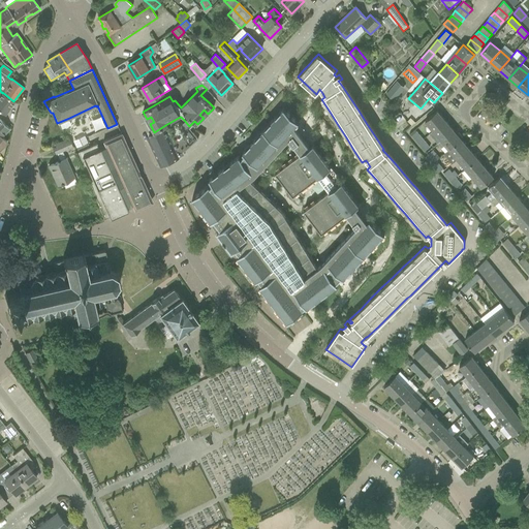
[(392,87),(386,93),(386,94),(394,99),(394,100),(399,93),(392,87)]
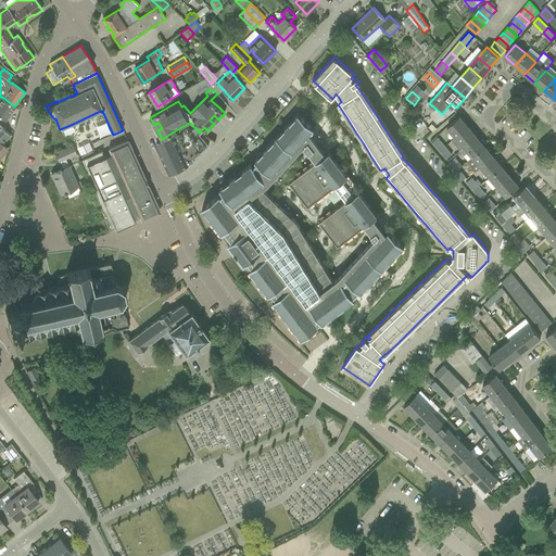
[(52,92),(41,98),(45,105),(46,105),(46,106),(57,101),(52,92)]
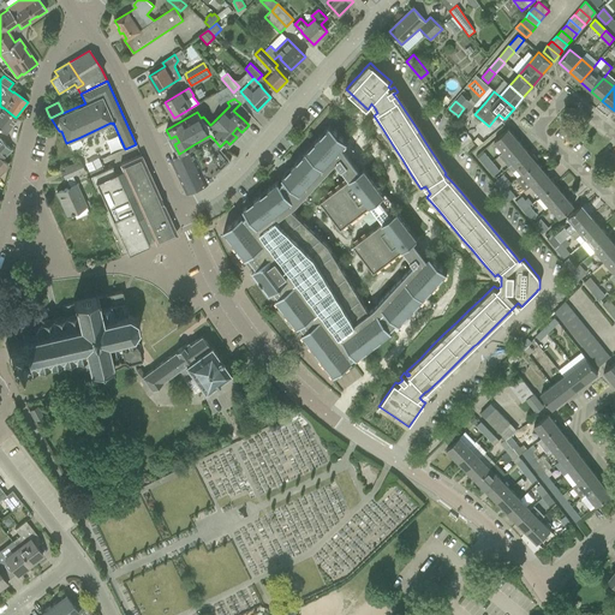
[(3,108),(0,106),(0,129),(5,133),(16,118),(3,107),(3,108)]
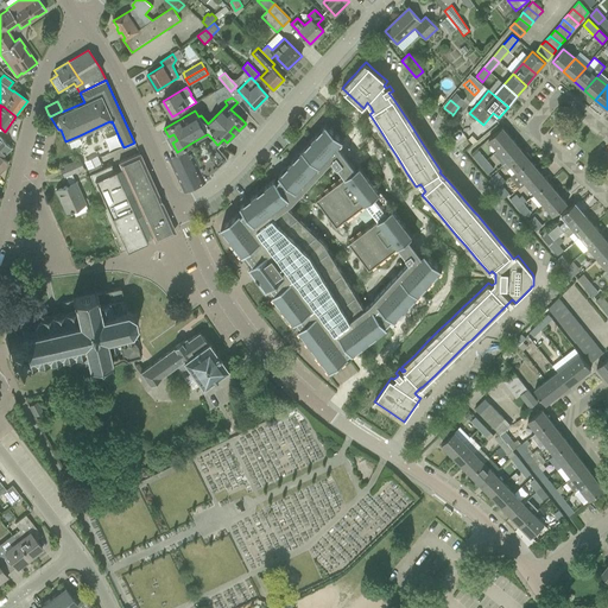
[(413,244),(413,242),(412,242),(409,238),(412,235),(392,209),(386,213),(374,196),(380,192),(360,165),(356,168),(352,162),(352,160),(350,162),(349,158),(349,157),(348,158),(346,154),(339,145),(343,139),(327,124),(283,170),(279,175),(280,176),(277,181),(276,178),(240,206),(245,210),(241,213),(240,211),(221,226),(244,254),(246,253),(247,254),(244,257),(245,258),(245,257),(247,260),(249,263),(248,264),(249,264),(253,261),(254,263),(249,266),(267,289),(271,286),(276,292),(273,293),(295,322),(297,320),(302,325),(298,328),(330,369),(349,355),(348,354),(352,352),(353,353),(387,327),(386,324),(393,317),(394,320),(442,268),(425,252),(422,255),(416,247),(416,246),(415,246),(413,245),(413,244)]
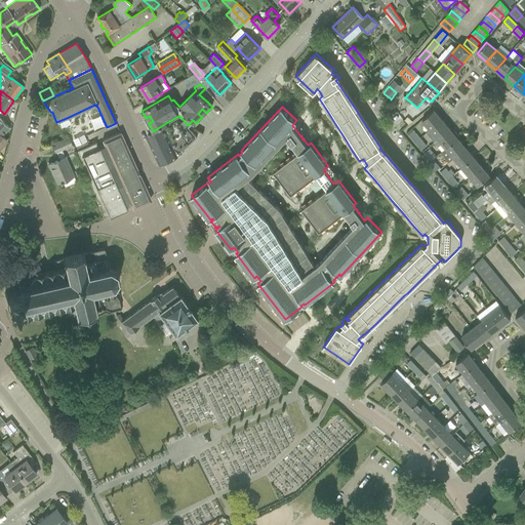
[(430,130),(442,120),(434,110),(421,120),(430,130)]
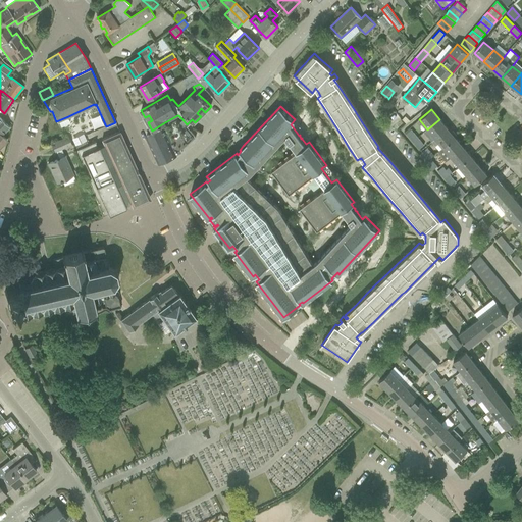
[(163,124),(165,127),(146,136),(159,164),(176,156),(175,156),(183,153),(180,150),(185,148),(196,138),(190,131),(190,132),(177,115),(169,120),(170,120),(163,124)]
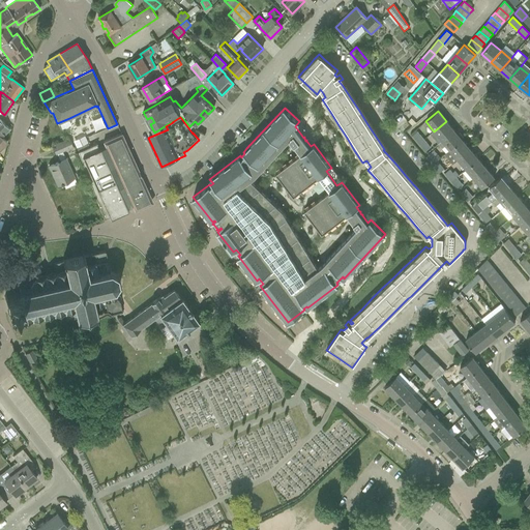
[(0,136),(1,137),(9,129),(0,120),(0,136)]
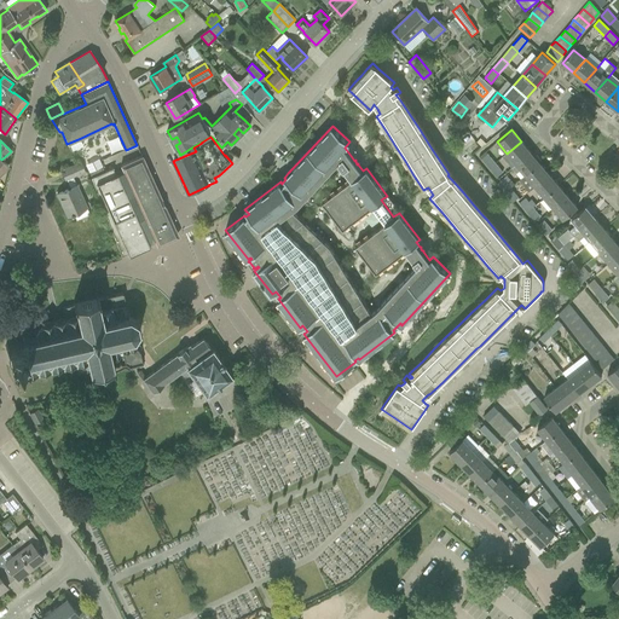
[(521,142),(507,154),(512,158),(508,162),(513,168),(531,152),(521,142)]
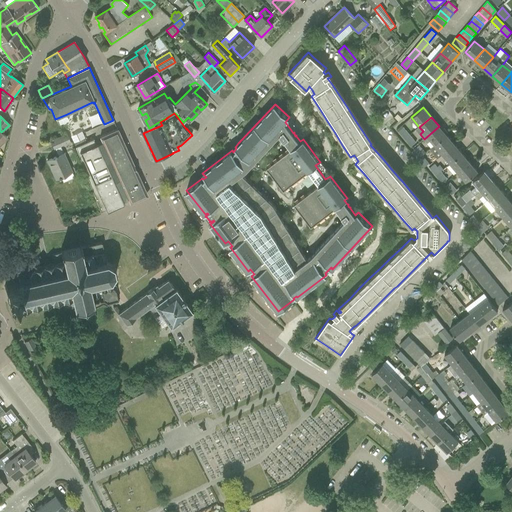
[(439,126),(424,139),(427,143),(431,140),(435,145),(447,135),(439,126)]
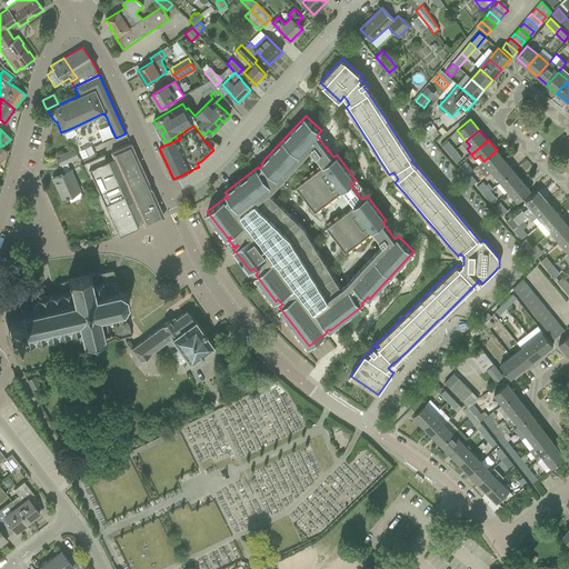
[(450,155),(455,150),(448,141),(442,146),(450,155)]
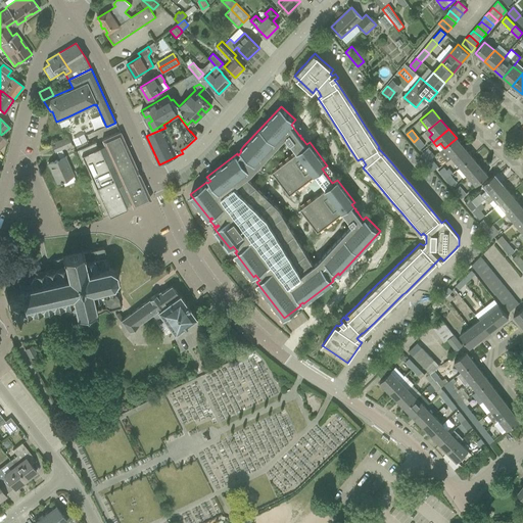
[(96,141),(77,150),(103,218),(103,217),(107,215),(108,217),(109,216),(109,215),(126,207),(126,208),(127,208),(126,205),(131,203),(133,208),(149,200),(150,198),(139,175),(140,175),(137,169),(137,170),(120,132),(102,140),(104,145),(99,147),(97,148),(95,143),(96,142),(96,141)]
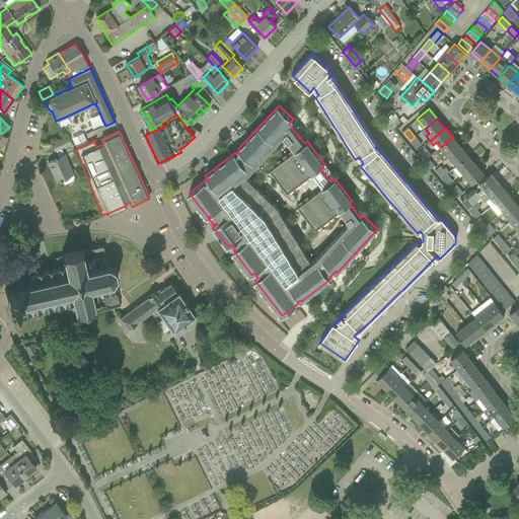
[(70,143),(67,136),(52,143),(55,150),(70,143)]
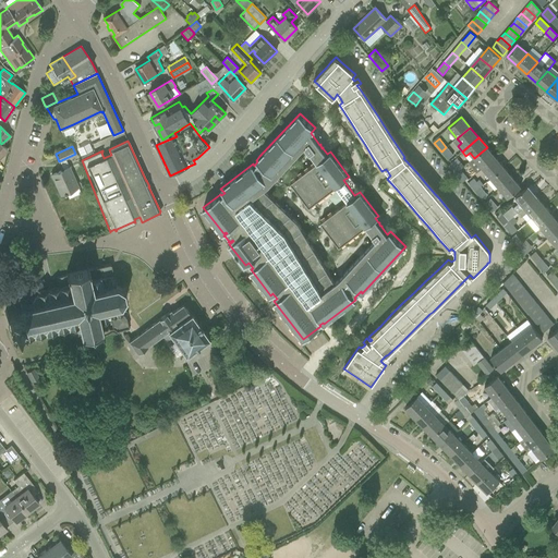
[(446,147),(441,152),(448,159),(453,155),(446,147)]
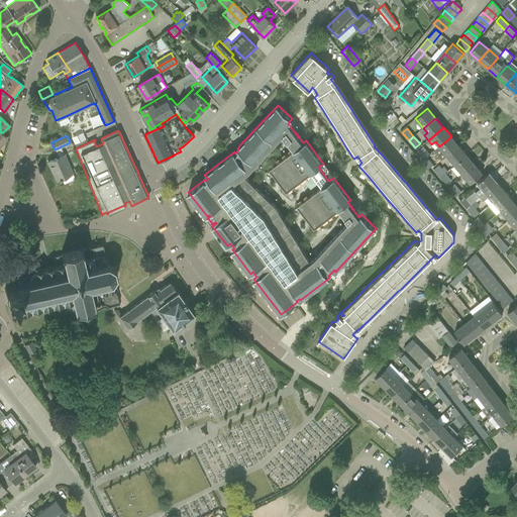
[(435,149),(434,150),(441,160),(447,156),(458,145),(451,136),(439,146),(435,149)]
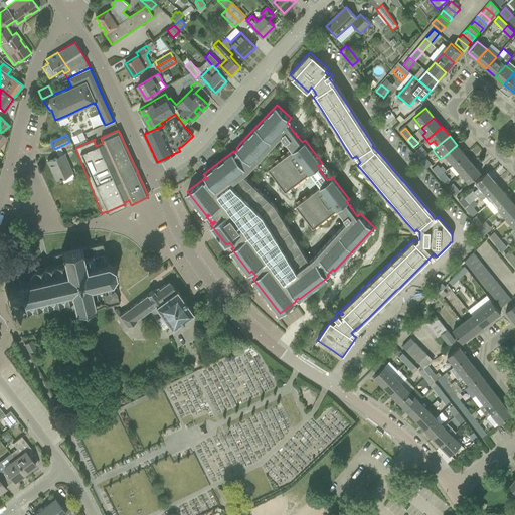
[(457,145),(446,155),(453,164),(465,154),(457,145)]
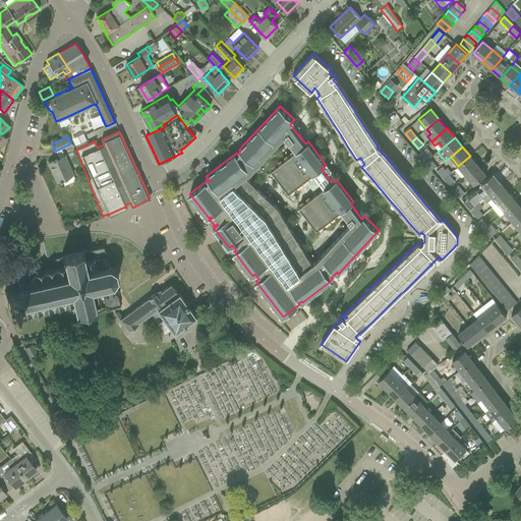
[(418,154),(418,155),(425,163),(429,159),(433,156),(426,148),(423,151),(418,154)]
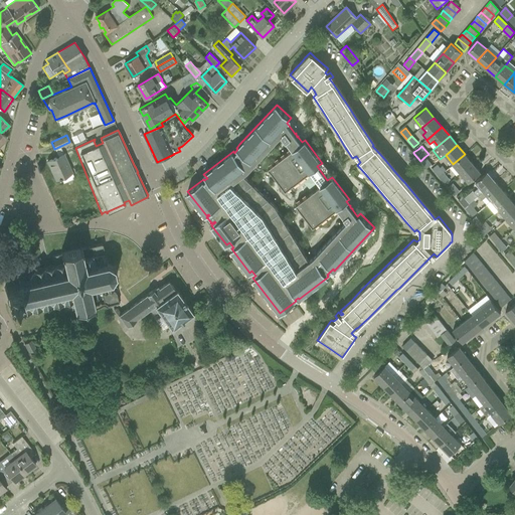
[(63,154),(62,154),(47,161),(55,180),(58,178),(58,179),(61,178),(63,183),(73,178),(63,154)]
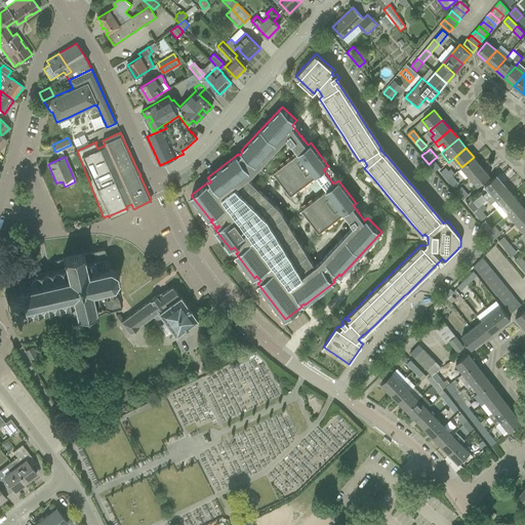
[(482,166),(474,157),(461,167),(470,176),(482,166)]
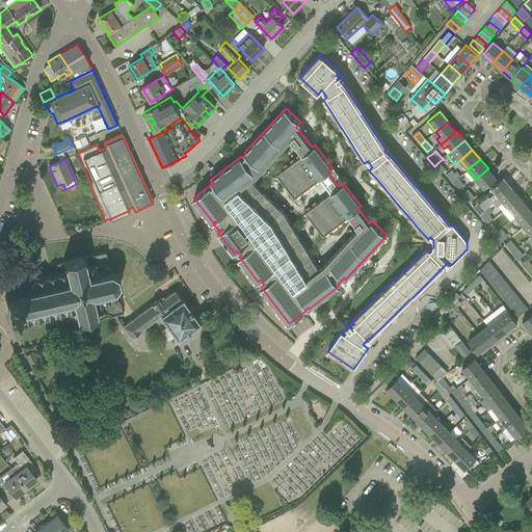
[(439,162),(434,166),(441,174),(445,169),(439,162)]
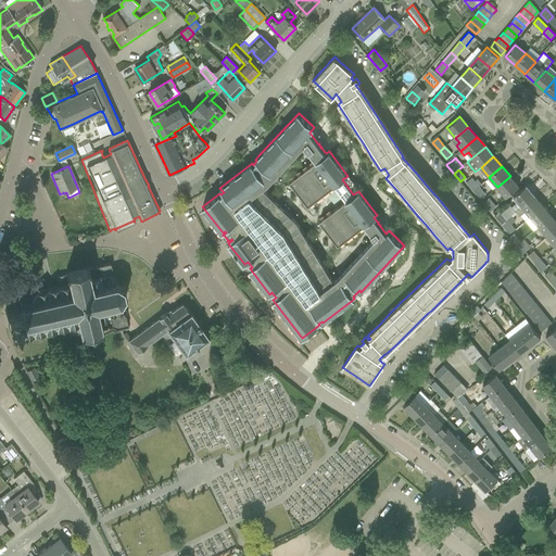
[(510,176),(497,187),(506,197),(519,187),(510,176)]
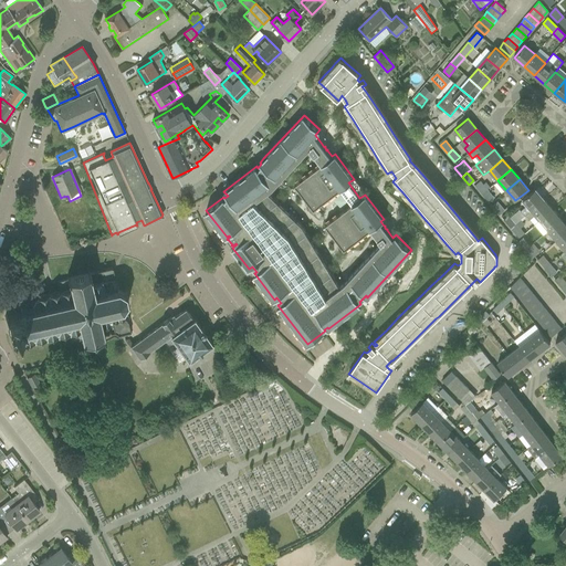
[(480,181),(474,186),(482,194),(486,189),(485,187),(483,185),(480,181)]
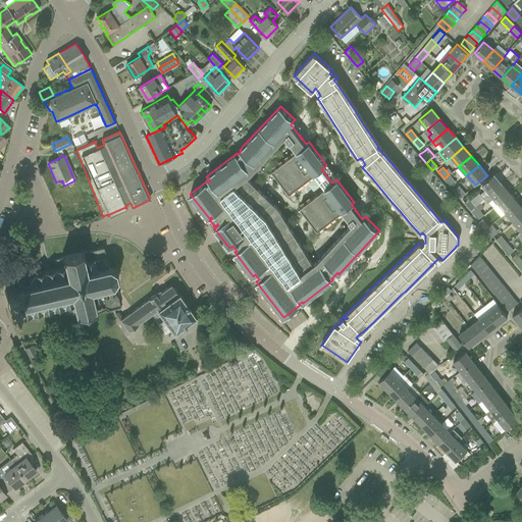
[(449,174),(445,178),(451,187),(456,183),(449,174)]
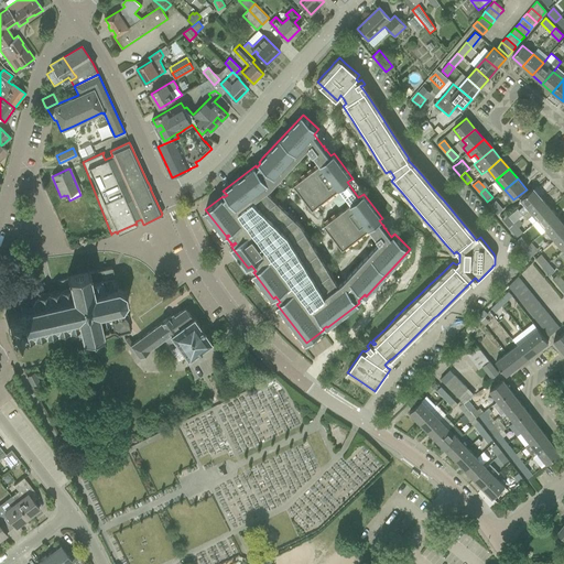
[(520,199),(524,204),(518,210),(522,215),(523,215),(542,198),(533,188),(520,199)]
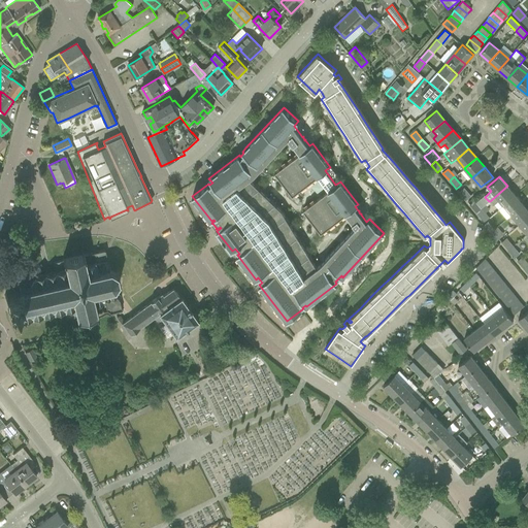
[(507,186),(490,201),(495,204),(499,200),(503,205),(516,196),(507,186)]
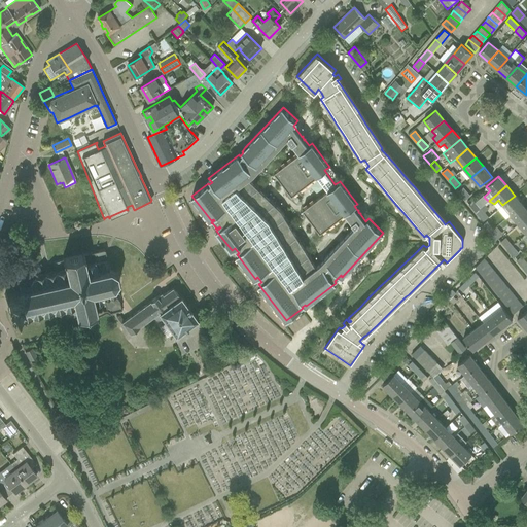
[(458,191),(464,200),(469,196),(463,187),(458,191)]
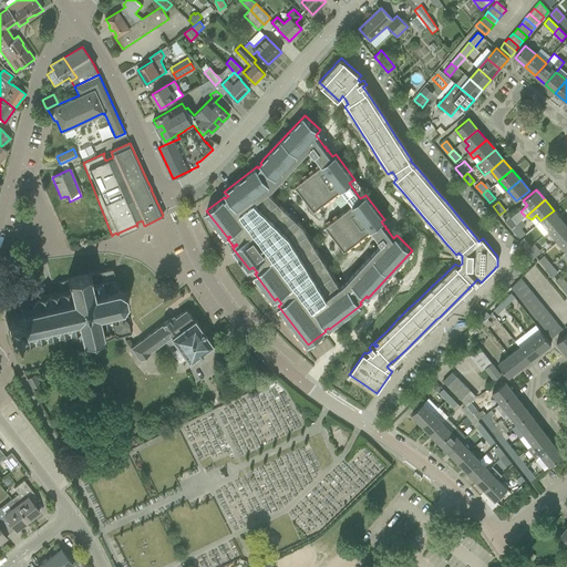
[(562,220),(554,210),(540,220),(549,230),(562,220)]
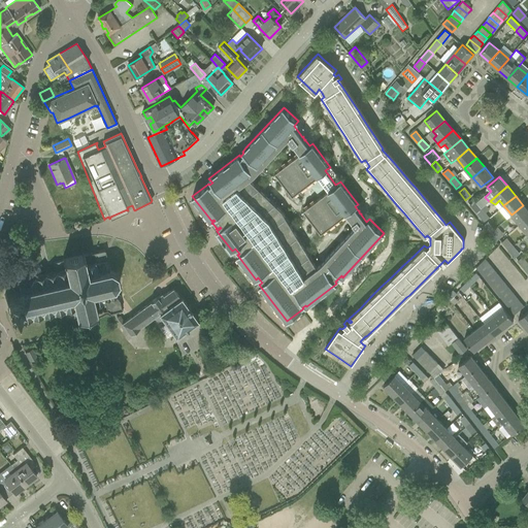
[(476,212),(482,208),(474,200),(469,205),(476,212)]
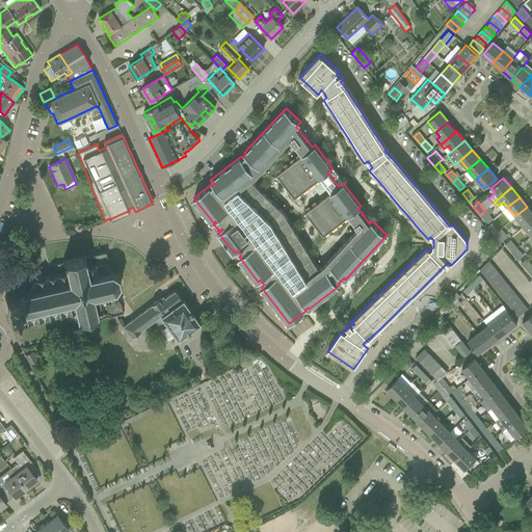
[(531,211),(527,207),(515,216),(524,227),(531,218),(531,211)]
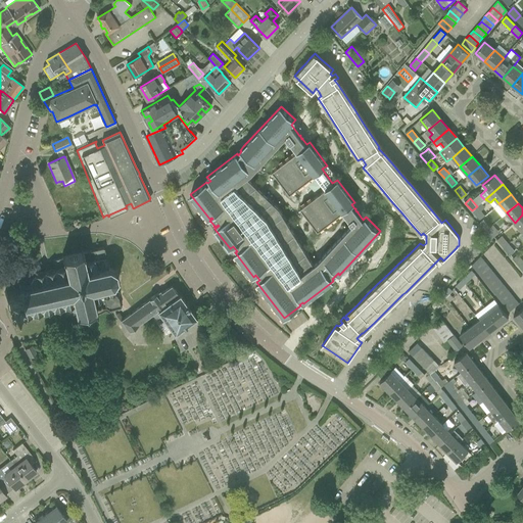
[(484,216),(477,206),(472,210),(479,220),(484,216)]
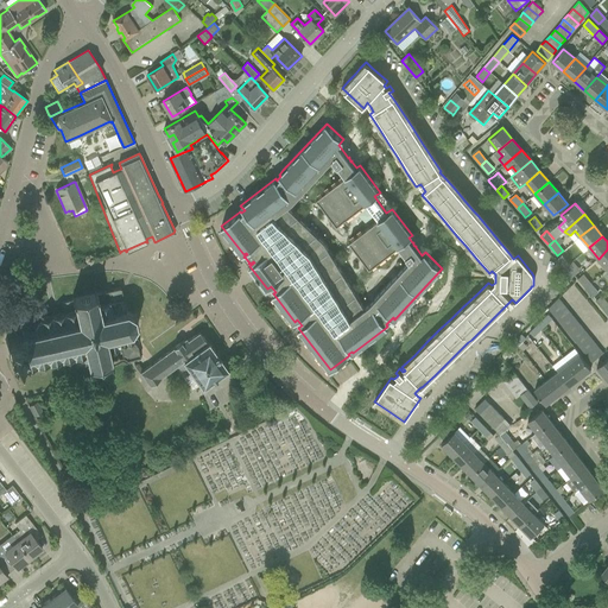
[(563,270),(570,264),(562,254),(556,260),(563,270)]
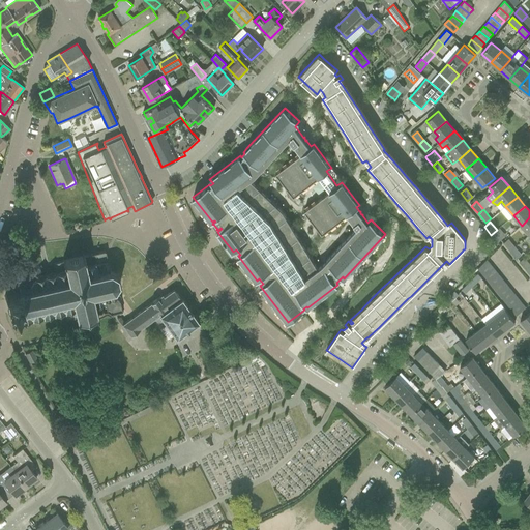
[(497,230),(491,235),(498,242),(503,238),(497,230)]
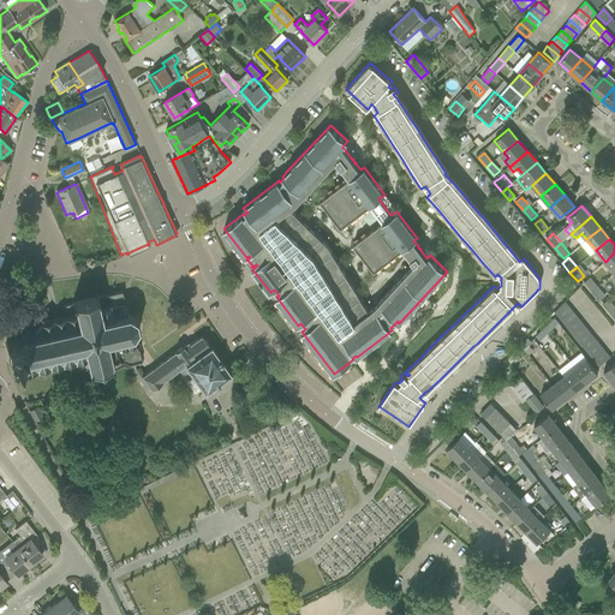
[(592,292),(598,287),(590,278),(584,282),(592,292)]
